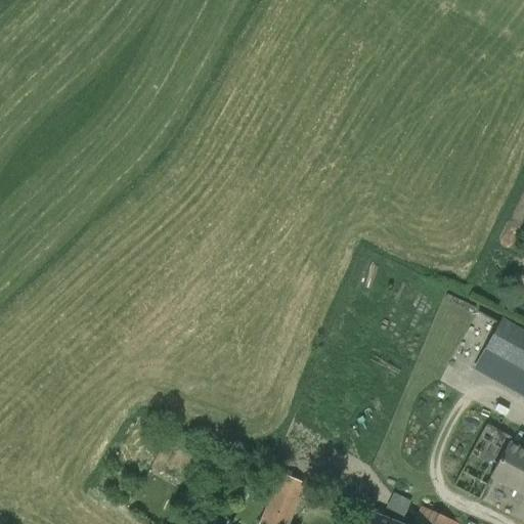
[(485,377),(523,398),(523,332),(510,325),(494,356),(496,357),(485,377)]
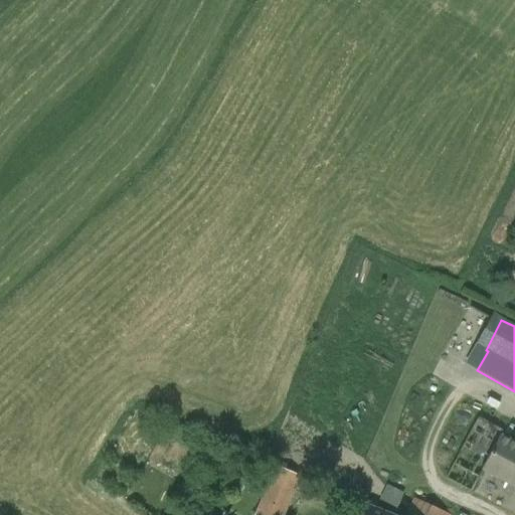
[(514,442),(501,435),(503,432),(478,416),(445,479),(471,492),(482,471),(514,487),(514,442)]
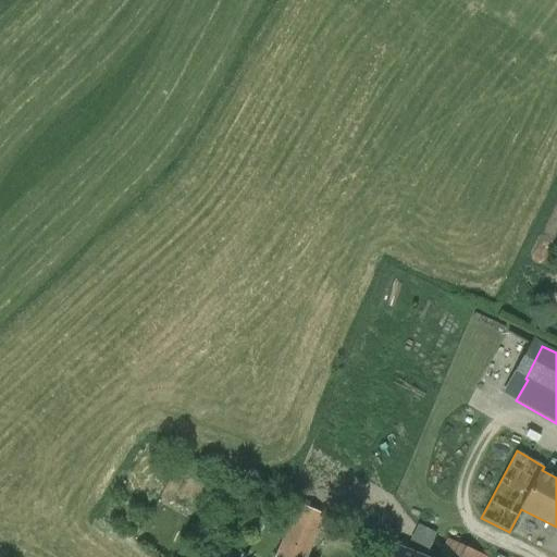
[(274,556),(275,556),(306,556),(325,515),(297,503),(297,504),(284,498),(275,519),(288,524),(274,556)]
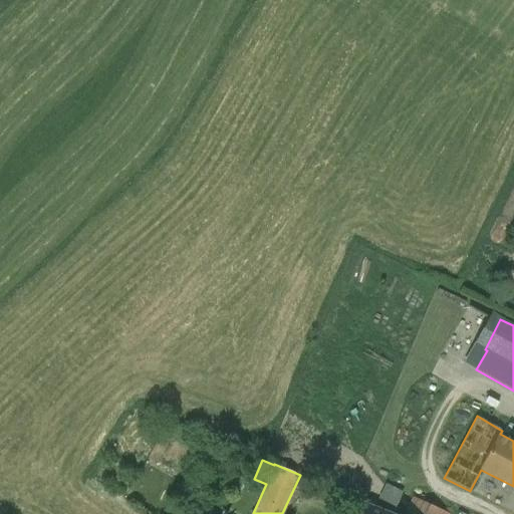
[(395,507),(402,493),(384,485),(378,499),(395,507)]
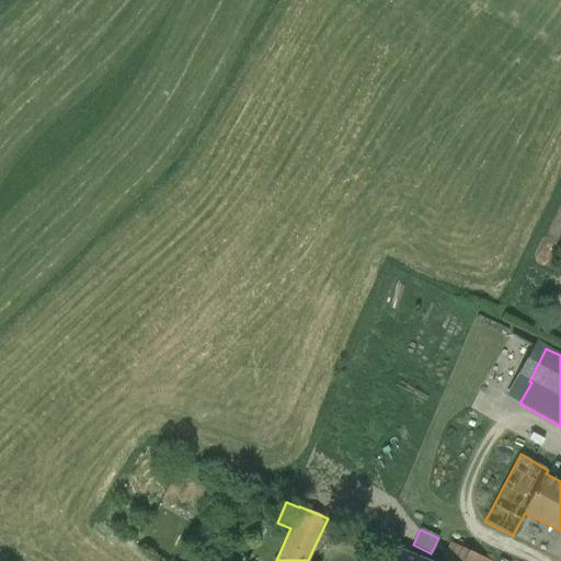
[(423,560),(386,546),(384,550),(378,560),(423,560)]
